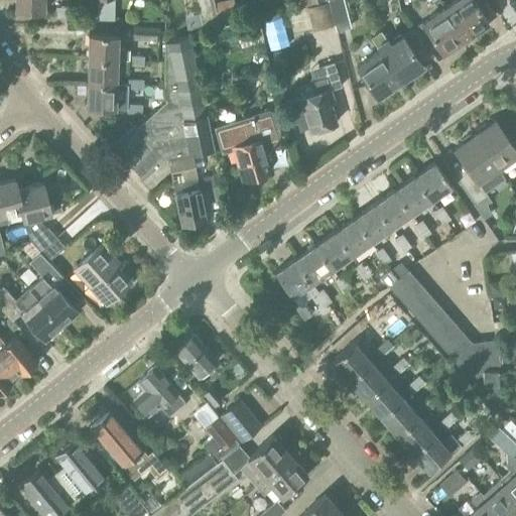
[(13,0),(14,10),(43,11),(43,0),(13,0)]
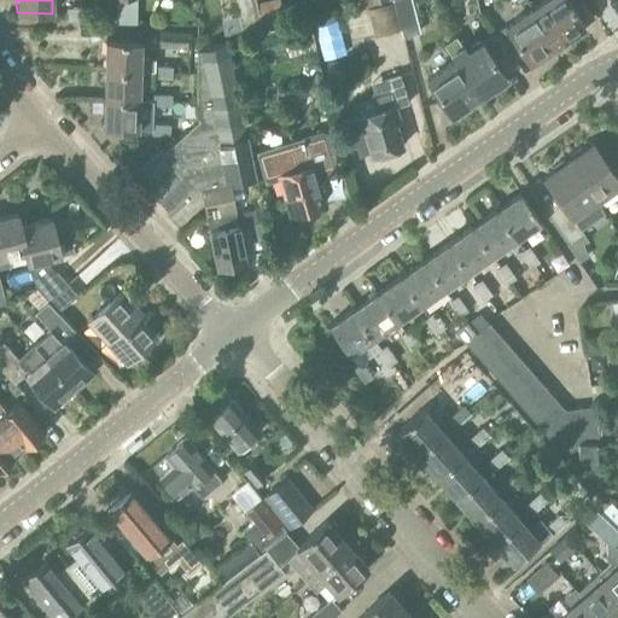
[(255,0),(234,0),(244,38),(262,33),(255,0)]
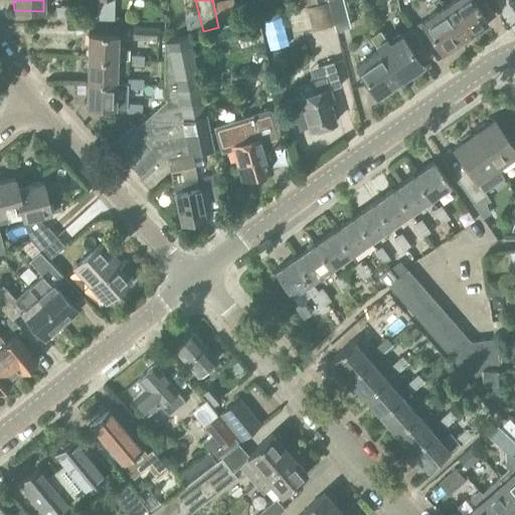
[(236,17),(232,0),(221,0),(214,2),(218,21),(236,17)]
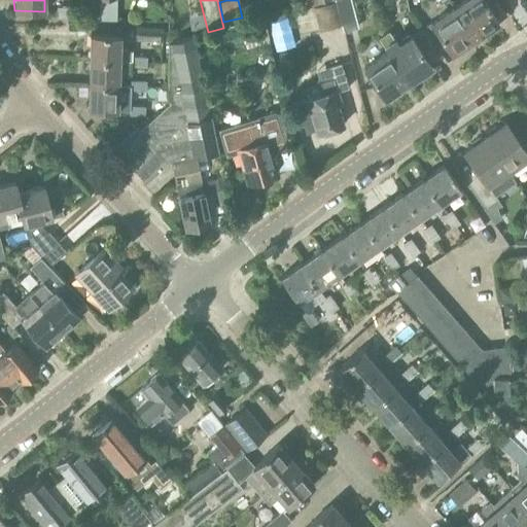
[(315,0),(295,0),(297,8),(317,4),(315,0)]
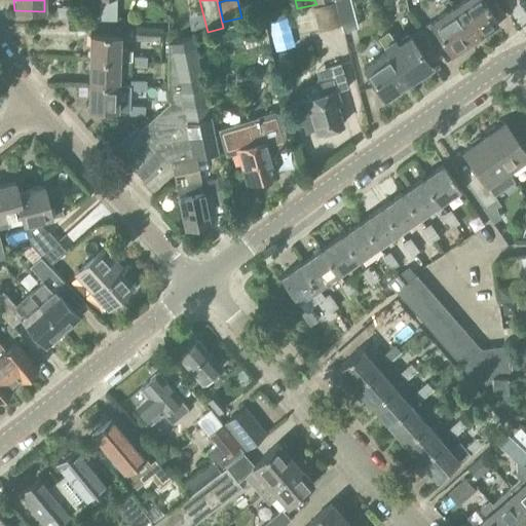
[(334,0),(334,1),(340,26),(341,25),(342,31),(357,28),(350,0),(334,0)]
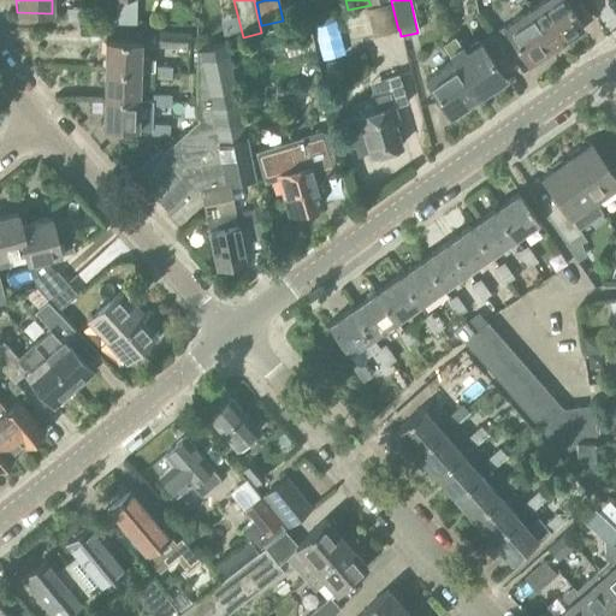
[(475,0),(479,13),(496,9),(492,0),(475,0)]
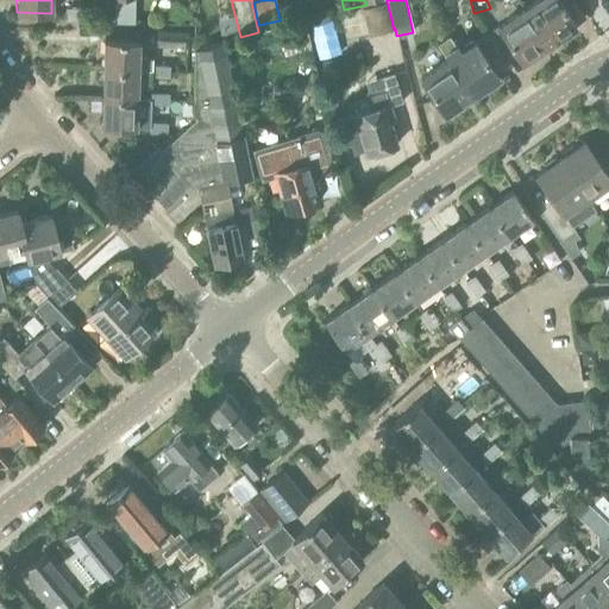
[(557,0),(535,0),(523,10),(546,44),(559,36),(562,39),(573,32),(571,29),(575,26),(557,0)]
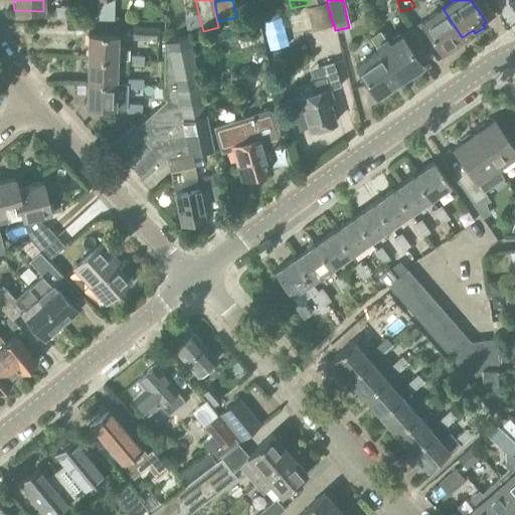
[(310,4),(291,8),(293,20),(309,17),(311,29),(333,25),(327,1),(310,4)]
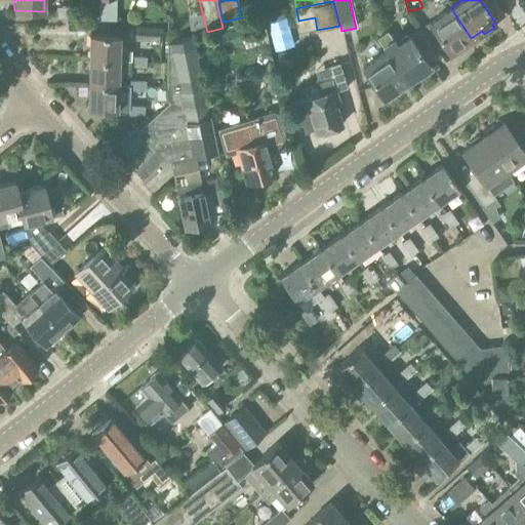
[(73,17),(73,7),(56,6),(56,16),(73,17)]
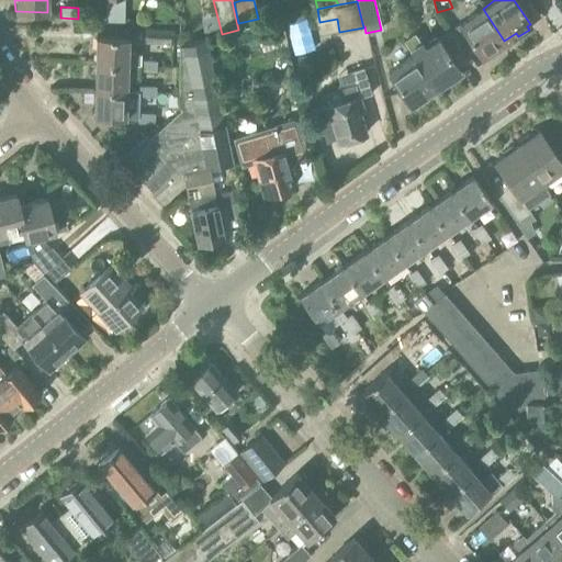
[(504,41),(483,9),(450,31),(463,49),(472,44),(480,56),(483,54),(486,58),(497,51),(495,47),(504,41)]
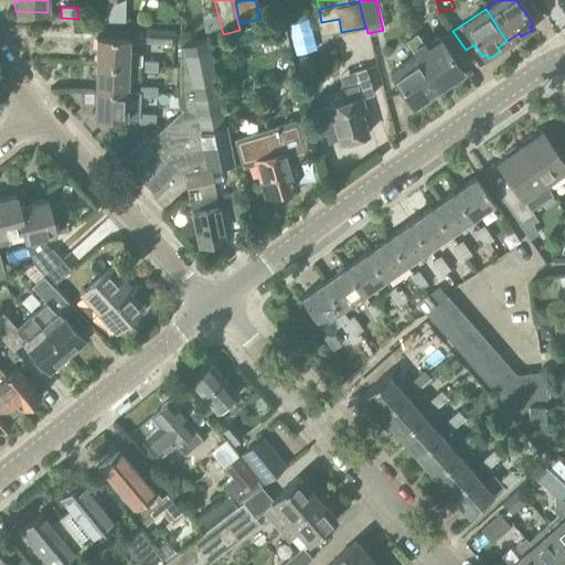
[(287,17),(296,55),(317,50),(308,12),(287,17)]
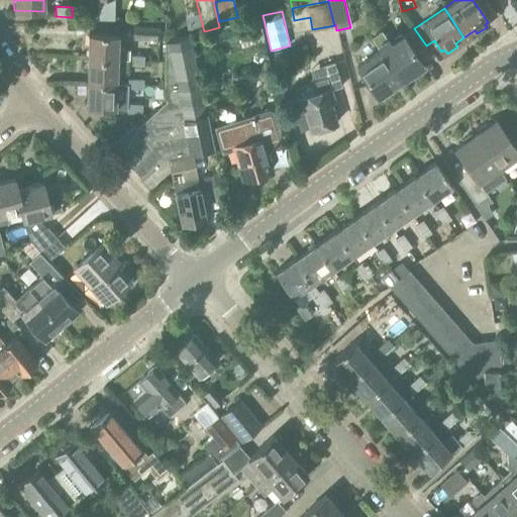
[(98,33),(87,33),(86,59),(127,59),(127,55),(127,49),(117,49),(117,34),(119,34),(119,27),(119,26),(98,25),(98,33)]
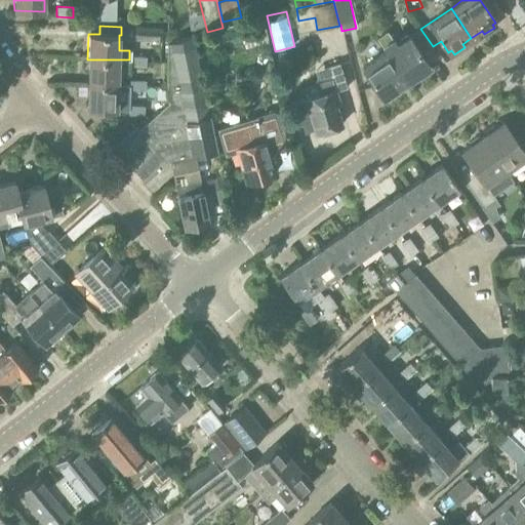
[(135,27),(135,40),(151,40),(159,40),(160,28),(135,27)]
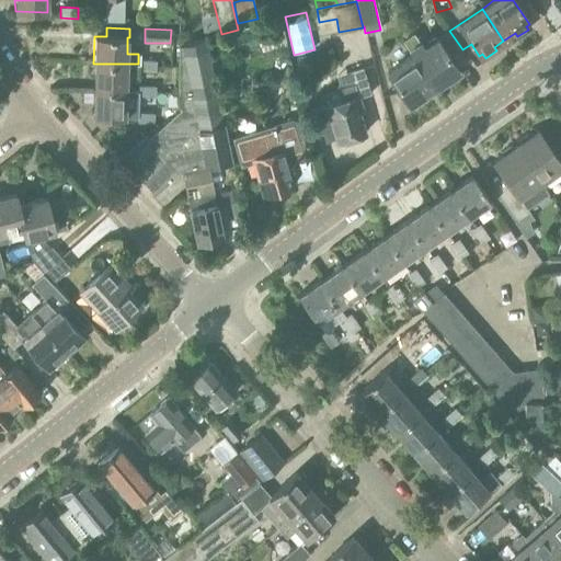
[(411,56),(433,88),(444,81),(446,84),(458,77),(456,73),(458,72),(436,39),(422,48),(412,33),(401,39),(411,56)]
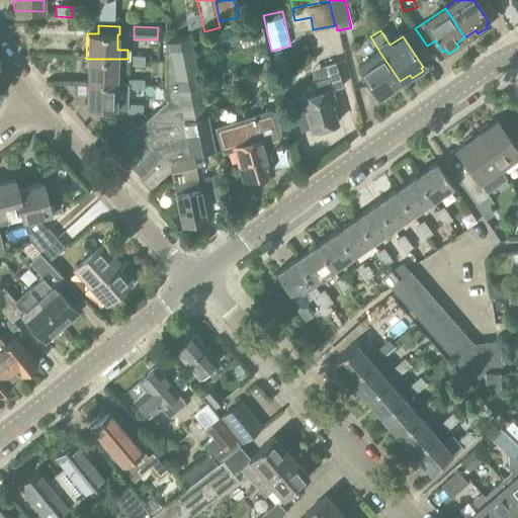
[(112,145),(144,179),(165,160),(214,152),(207,116),(206,114),(205,113),(191,46),(190,35),(164,42),(164,67),(164,84),(164,99),(167,102),(138,126),(136,124),(112,145)]
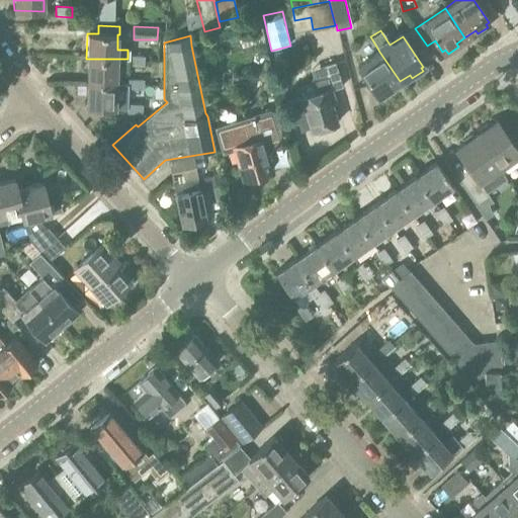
[(400,81),(379,52),(357,67),(377,96),(380,94),(383,97),(394,91),(391,87),(400,81)]
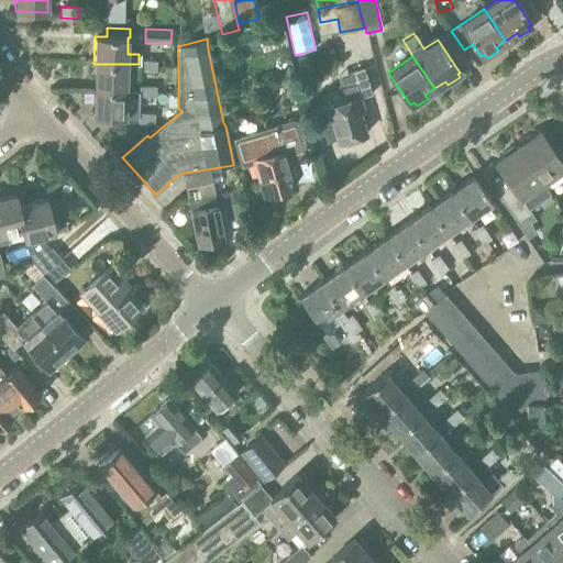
[(139,64),(139,69),(156,69),(156,59),(139,59),(139,64)]
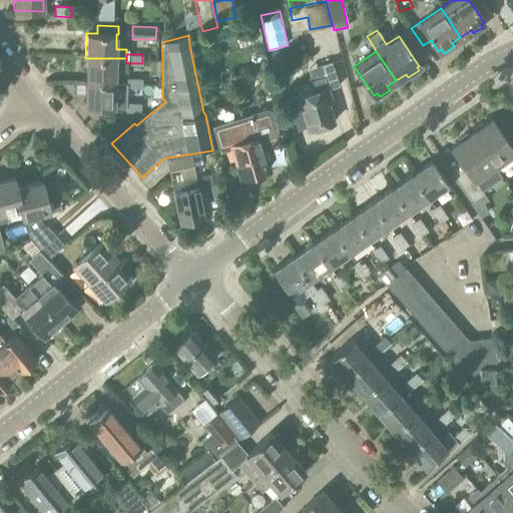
[(126,58),(85,58),(85,82),(126,83),(126,78),(126,63),(126,58)]
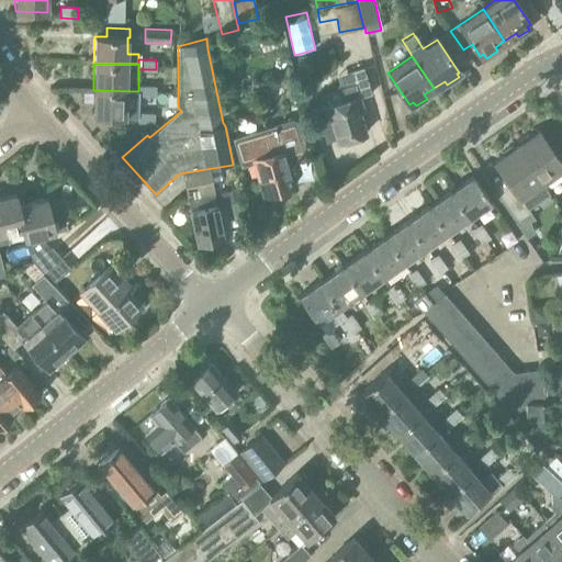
[(363,68),(349,72),(337,76),(340,83),(336,90),(324,93),(327,105),(311,110),(318,135),(324,133),(326,142),(337,138),(338,142),(364,134),(358,112),(362,110),(359,98),(371,93),(363,68)]
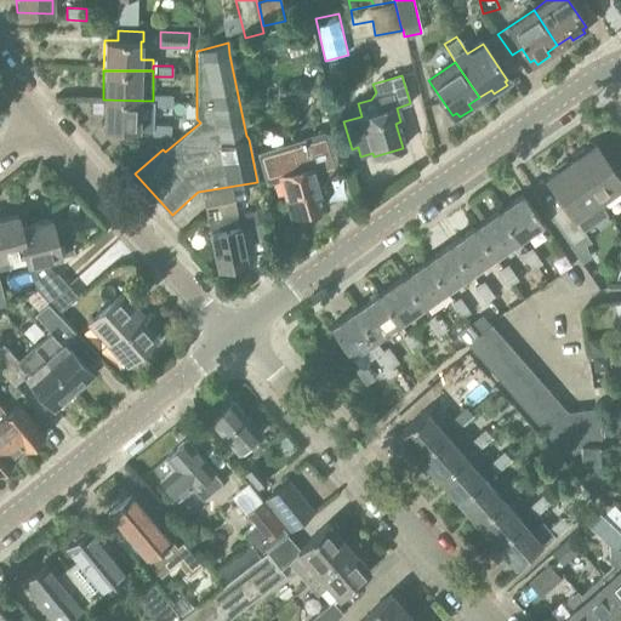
[(153,95),(153,101),(152,106),(171,106),(172,95),(153,95)]
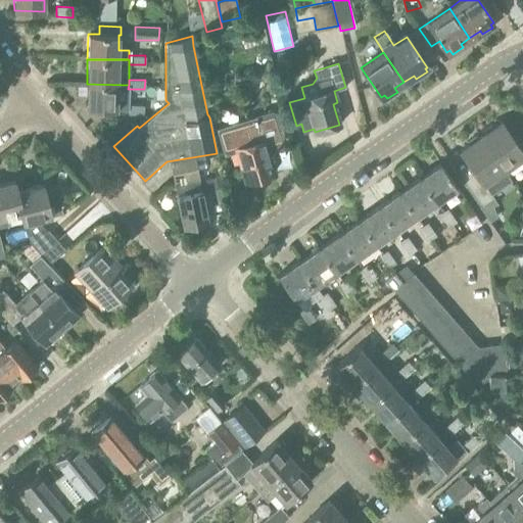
[(129,85),(87,84),(86,109),(116,109),(128,109),(128,104),(128,89),(129,85)]
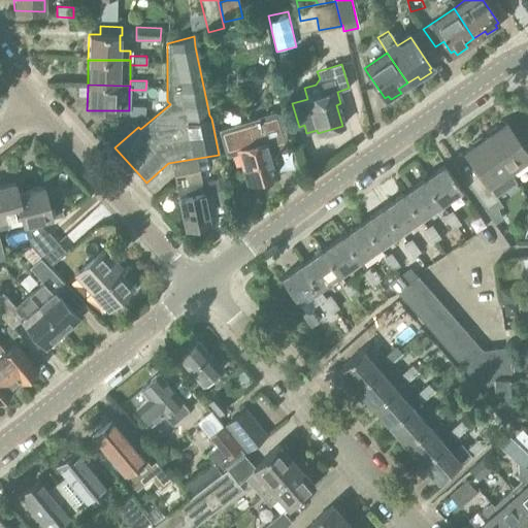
[(129,110),(129,114),(145,114),(145,105),(129,105),(129,110)]
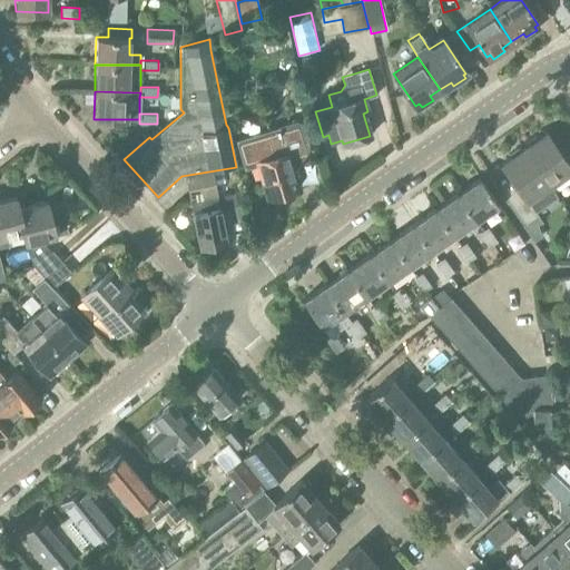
[(526,143),(527,146),(523,148),(550,184),(569,169),(569,166),(547,133),(539,138),(536,136),(526,143)]
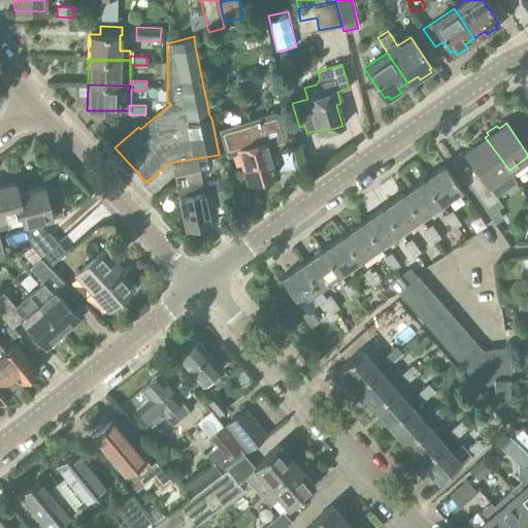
[(268,155),(271,154),(267,140),(265,141),(261,129),(249,133),(253,145),(238,151),(250,183),(274,174),(268,155)]
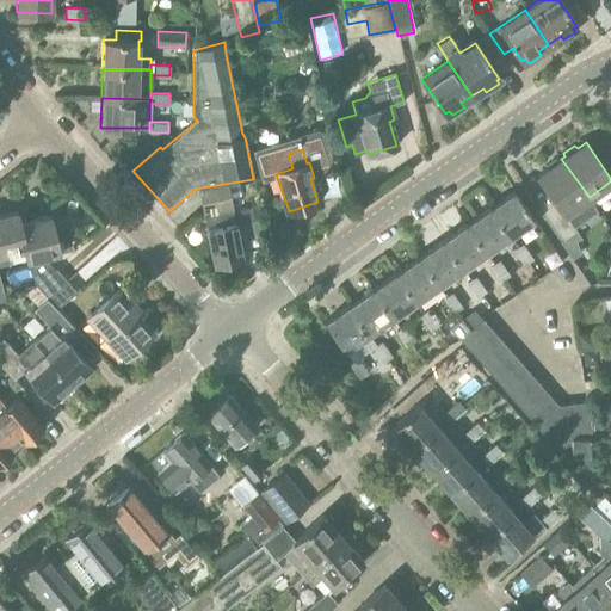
[(576,228),(575,226),(598,210),(590,197),(561,159),(560,160),(557,158),(545,166),(547,168),(537,176),(559,207),(547,215),(563,238),(576,228)]
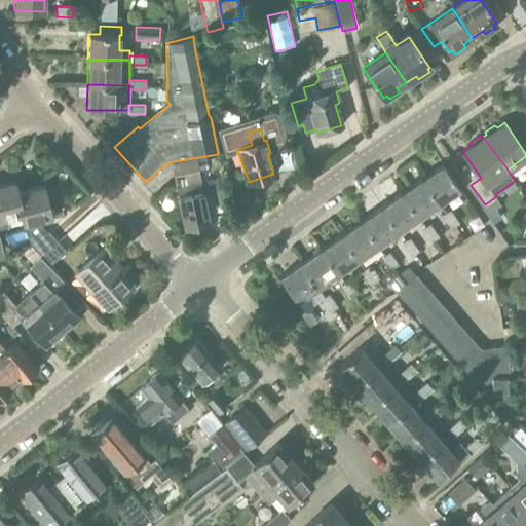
[(424,177),(441,201),(460,187),(444,163),(424,177)]
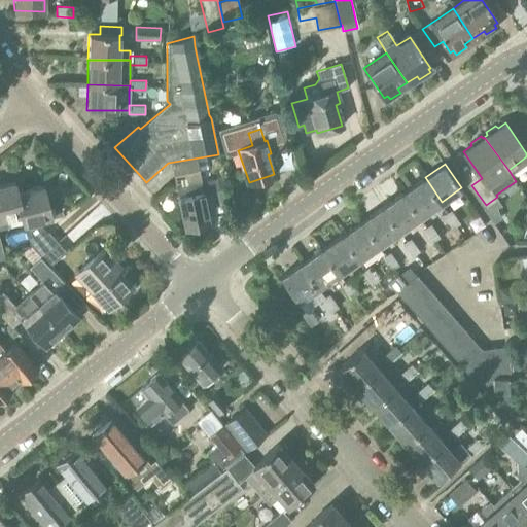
[(222,177),(203,181),(205,190),(213,189),(213,191),(215,203),(227,200),(224,188),(222,177)]
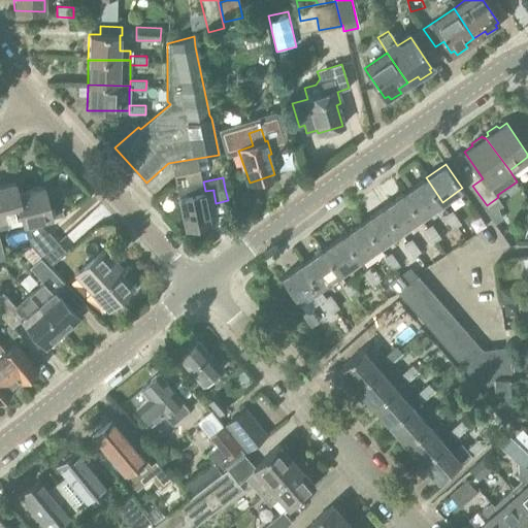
[(442,202),(426,177),(405,192),(422,217),(442,202)]
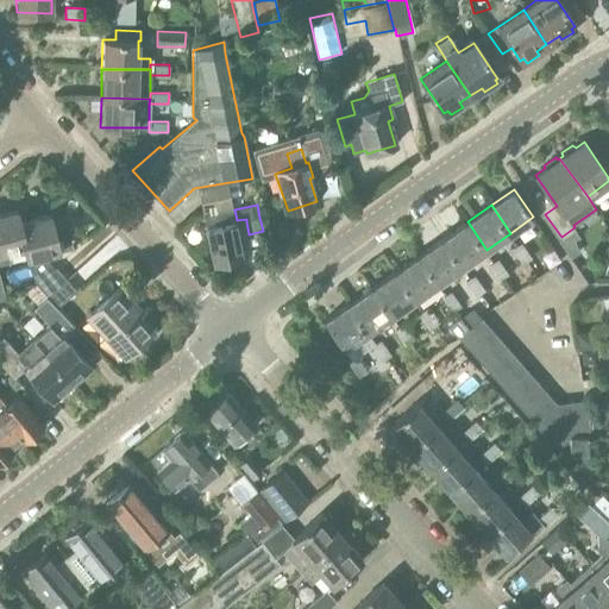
[(214,265),(243,259),(234,221),(232,208),(203,214),(207,227),(206,227),(214,265)]
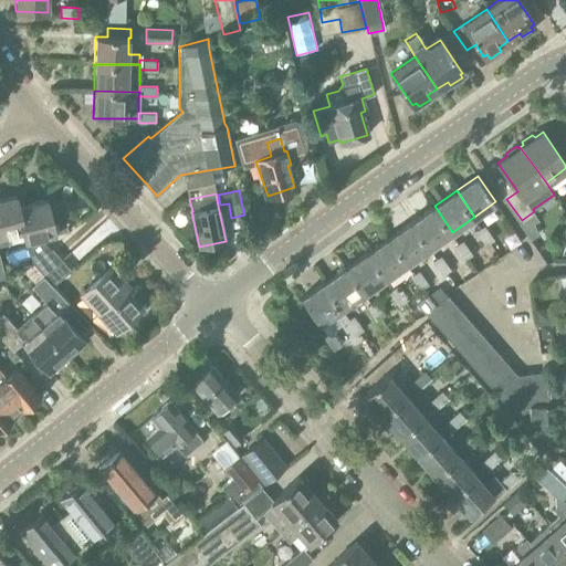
[(0,244),(8,243),(6,234),(22,230),(25,229),(18,206),(16,196),(0,199),(0,244)]
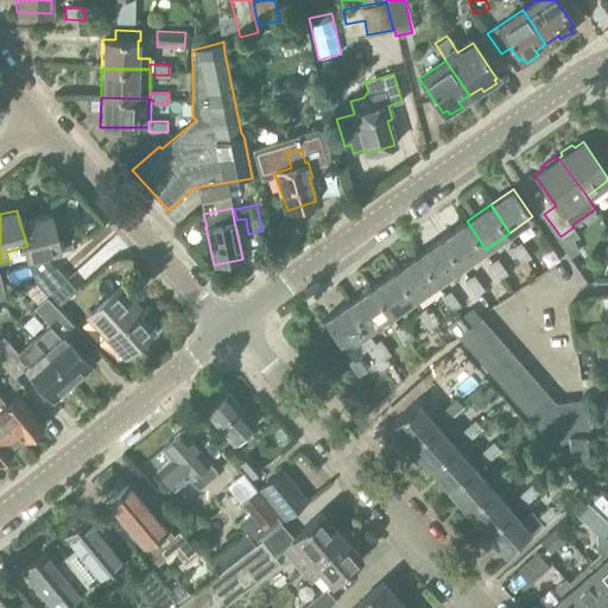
[(55,268),(44,255),(73,248),(67,225),(54,228),(50,214),(20,222),(17,210),(19,221),(27,246),(24,247),(27,259),(37,285),(48,297),(67,280),(68,280),(56,267),(55,268)]
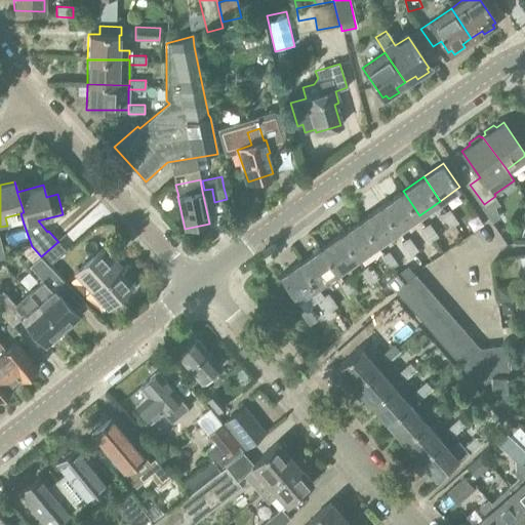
[(419,215),(403,191),(381,205),(399,229),(419,215)]
